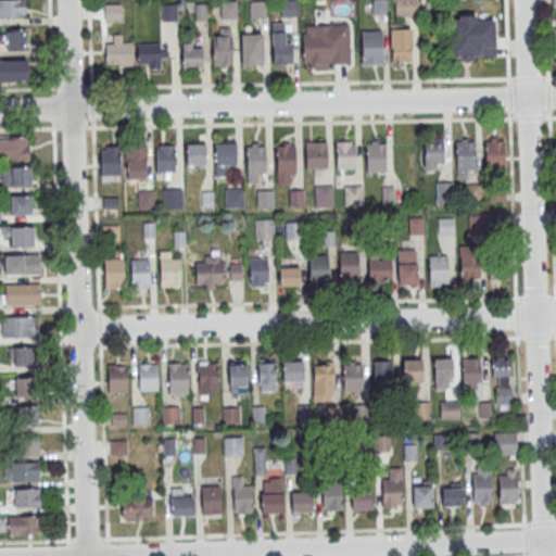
[(0,0),(25,0),(25,17),(0,17),(0,0)]
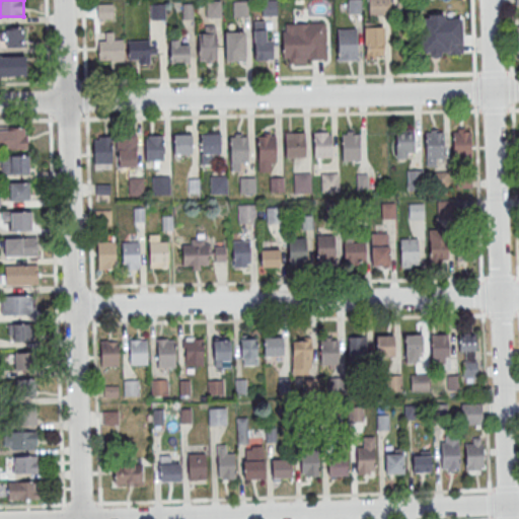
[(435,0),(436,13),(448,13),(448,0),(435,0)]
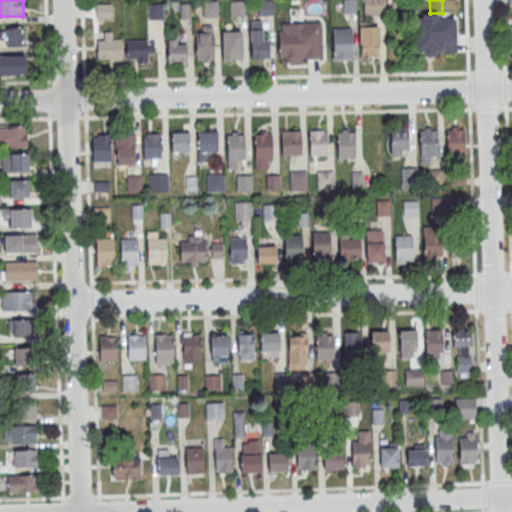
[(110,4),(96,4),(96,17),(110,17),(110,4)]
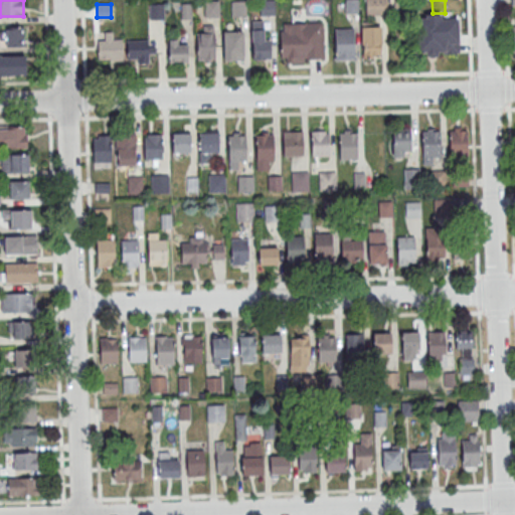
[(417,19),(435,18),(436,46),(419,46),(417,19)]
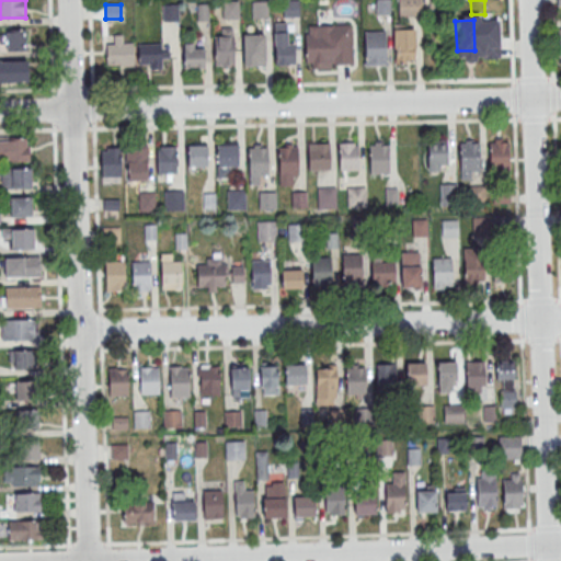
[(295,44),(286,44),(286,24),(274,24),(274,65),(294,66),(295,44)]
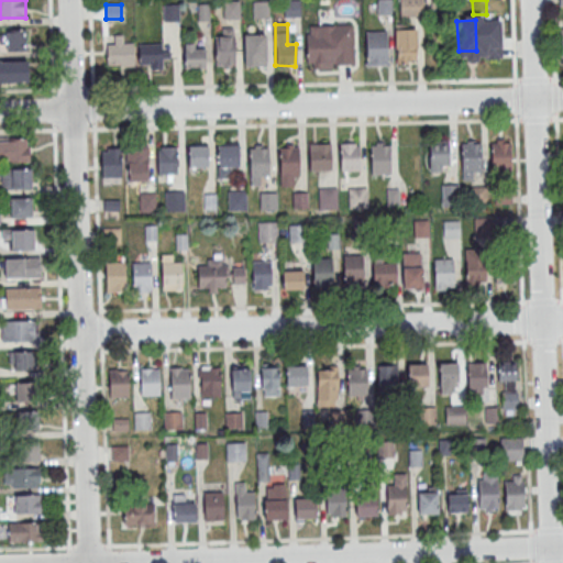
[(353,26),(307,28),(307,66),(353,65),(353,26)]
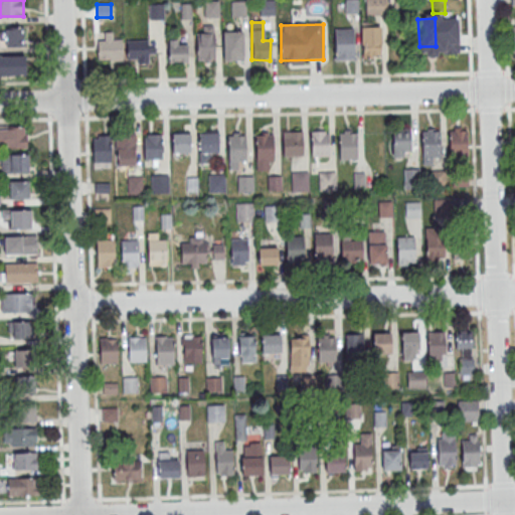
[(0,27),(0,45),(24,45),(24,27),(0,27)]
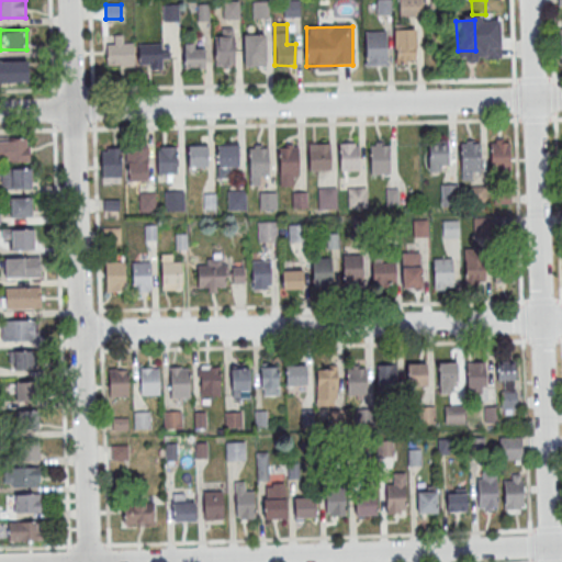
[(396,31),(415,30),(416,60),(397,60),(396,31)]
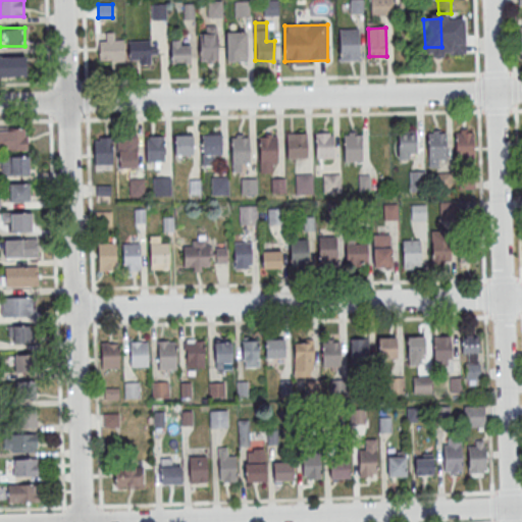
[(199,61),(217,61),(217,30),(199,30),(199,61)]
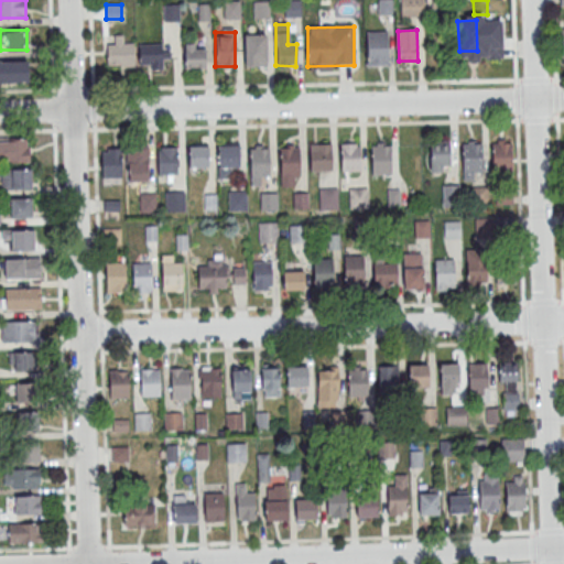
[(366,32),(366,66),(387,66),(387,32),(366,32)]
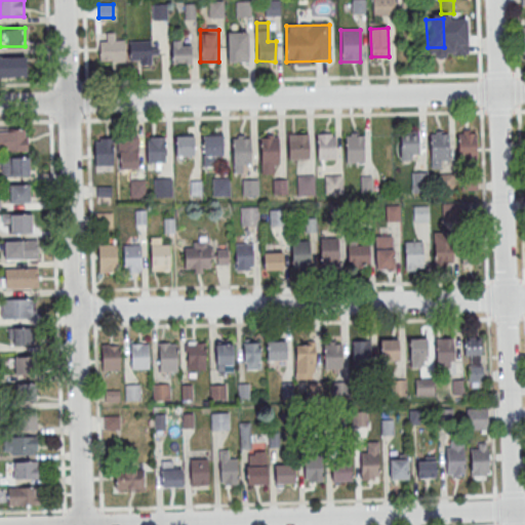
[(99,62),(124,61),(123,33),(99,33),(99,62)]
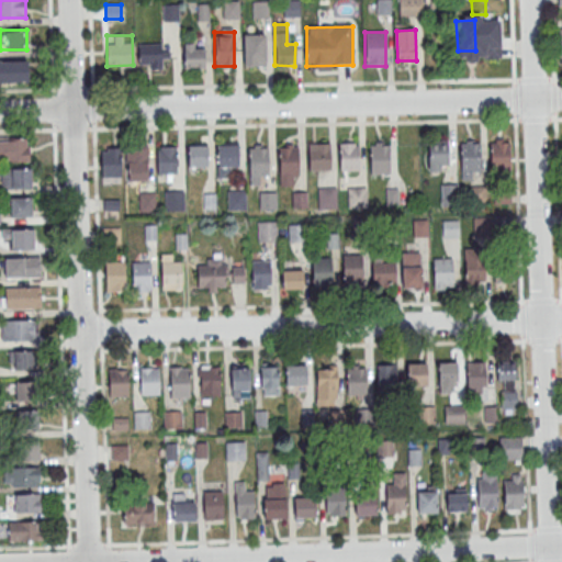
[(265,66),(265,35),(244,35),(244,66),(265,66)]
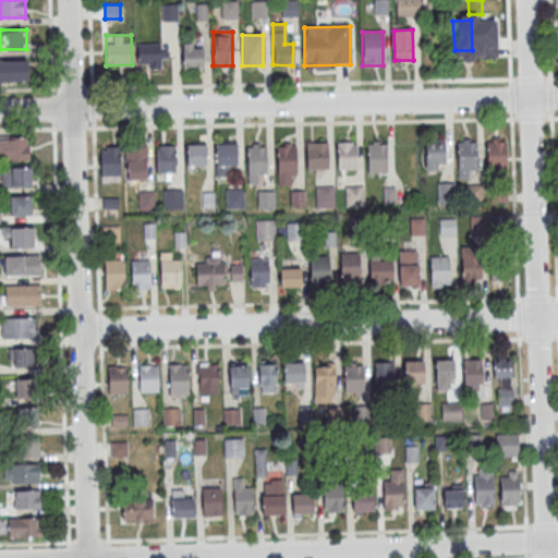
[(137,43),(137,67),(168,67),(168,43),(137,43)]
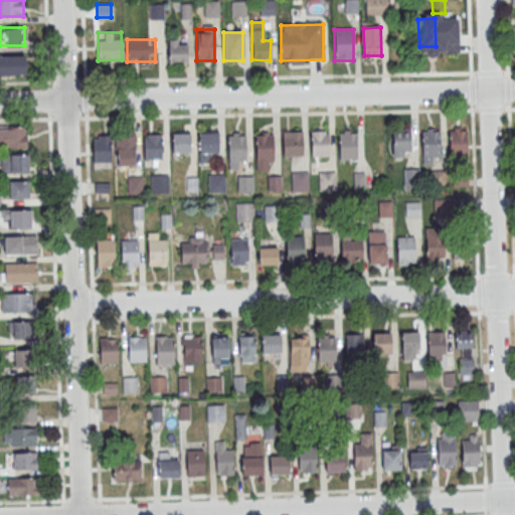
[(187,61),(187,39),(168,39),(168,61),(187,61)]
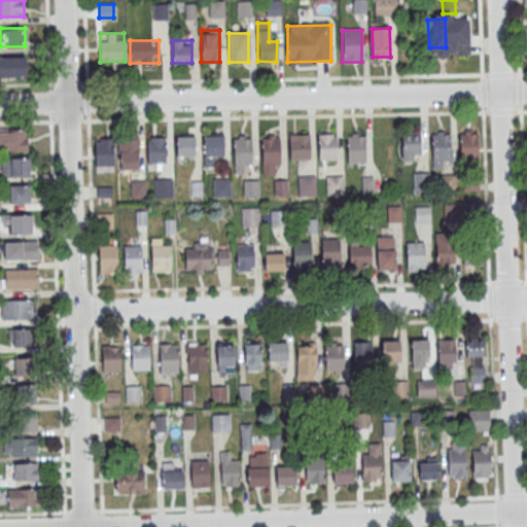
[(0,58),(26,58),(27,77),(0,77),(0,58)]
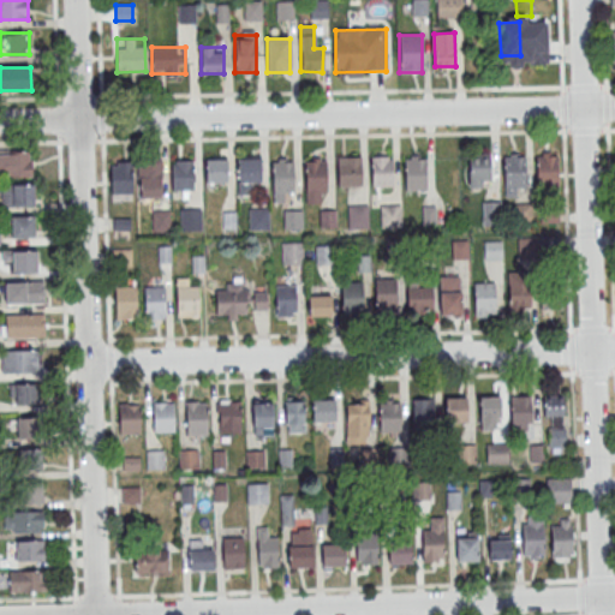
[(0,177),(31,177),(31,150),(0,150),(0,177)]
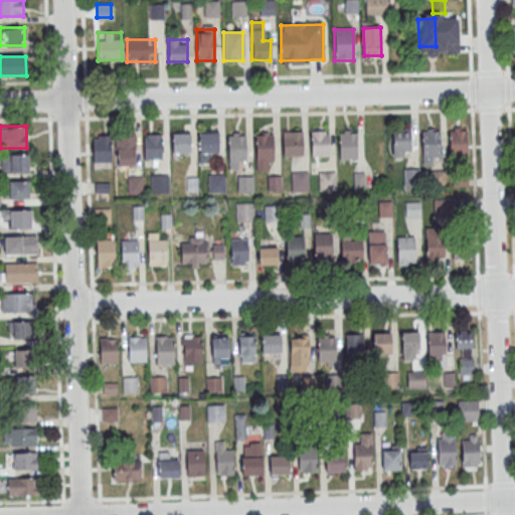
[(421,127),(421,164),(433,164),(433,157),(441,157),(441,127),(421,127)]
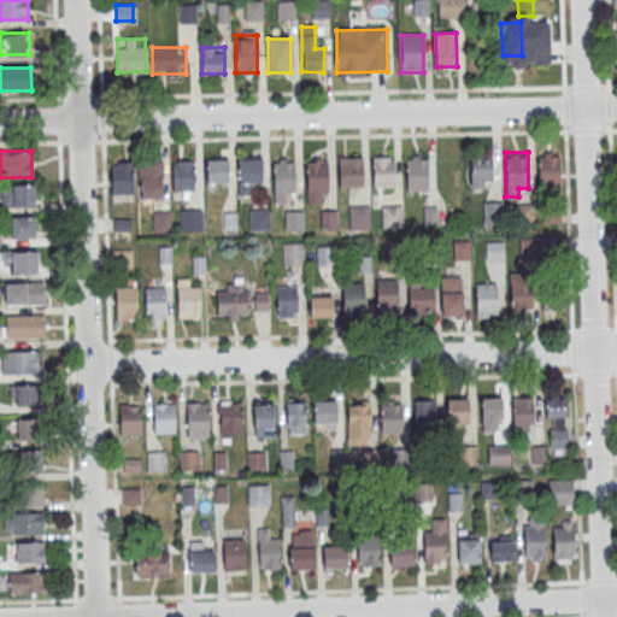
[(562,152),(539,152),(539,189),(562,189),(562,152)]
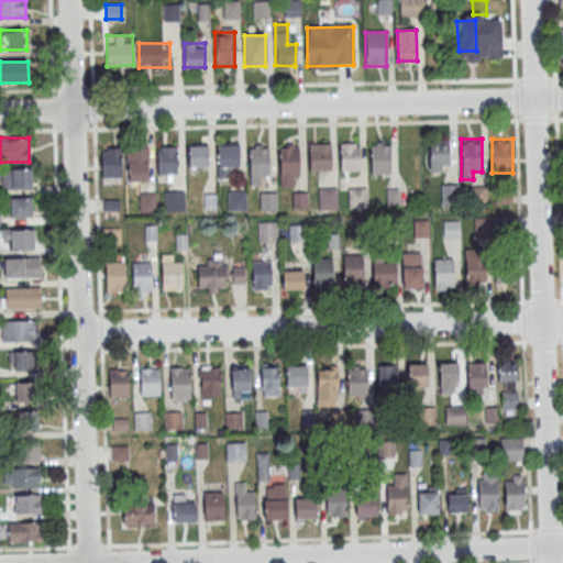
[(450,140),(429,140),(429,170),(450,170),(450,140)]
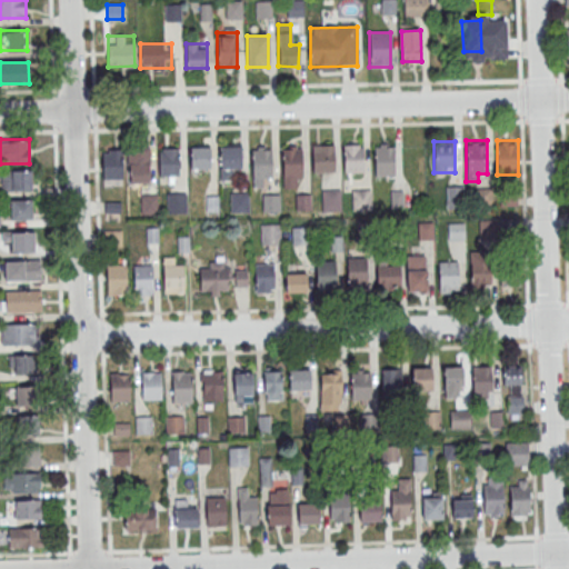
[(335,172),(335,143),(312,143),(312,172),(335,172)]
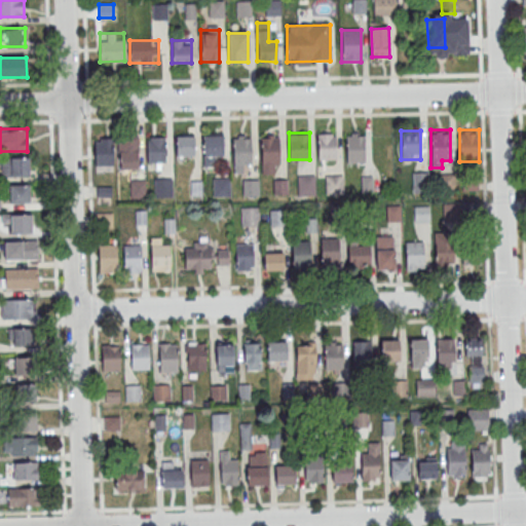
[(336,133),(317,133),(317,159),(336,159),(336,133)]
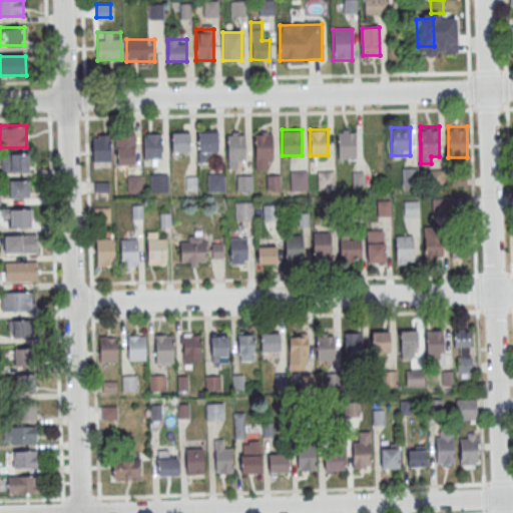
[(217,151),(217,130),(197,130),(197,162),(207,162),(207,151),(217,151)]
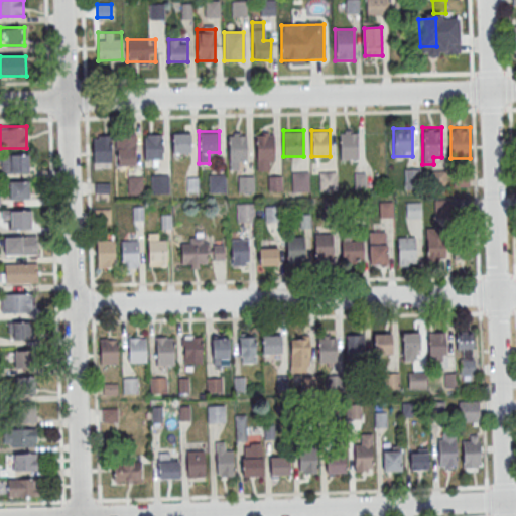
[(229,170),(238,170),(238,160),(246,160),(246,131),(229,131),(229,170)]
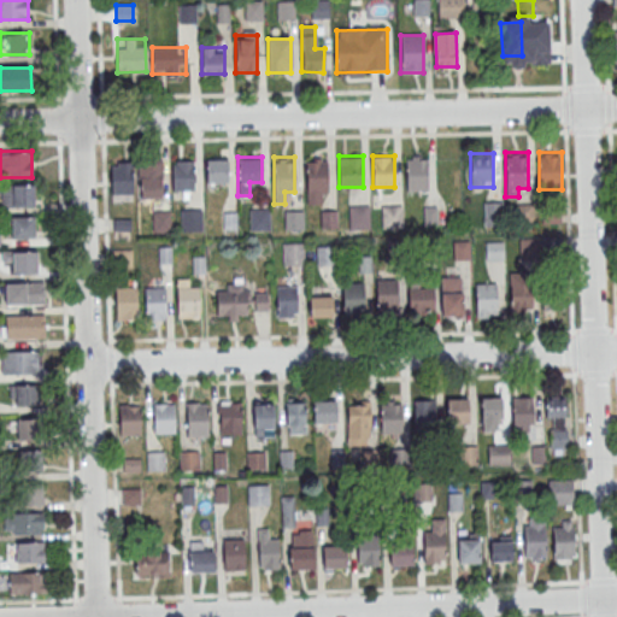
[(327,157),(306,157),(306,204),(327,204),(327,157)]
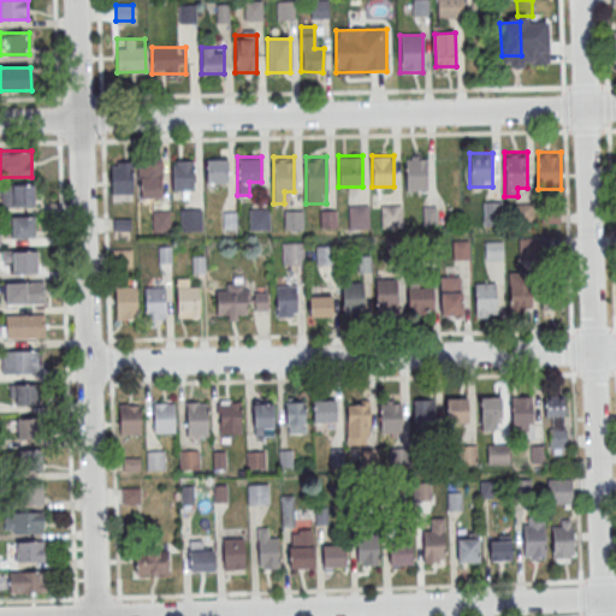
[(406,157),(406,190),(425,190),(425,157),(406,157)]
